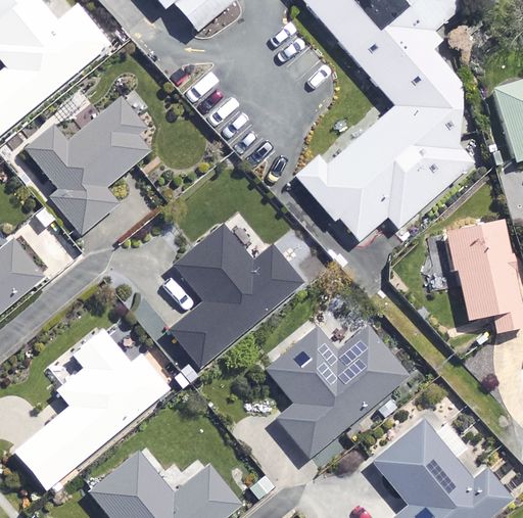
[(0,20),(0,60),(6,68),(0,73),(0,132),(110,44),(79,5),(57,21),(40,0),(0,0),(0,18),(1,20),(0,20)]
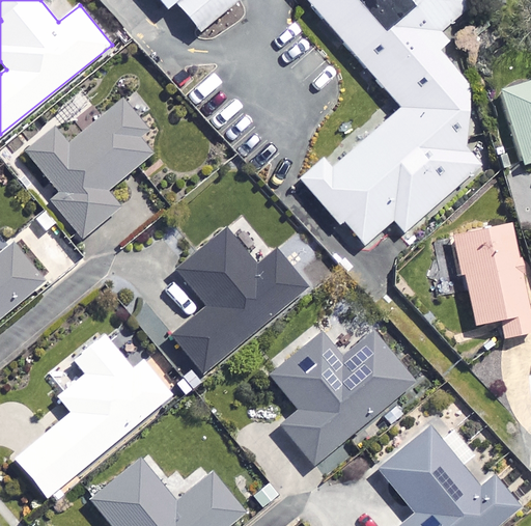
[(170,0),(192,26),(222,0),(306,0),(388,99),(301,172),(359,243),(464,159),(458,74),(426,40),(448,0),(170,0)]
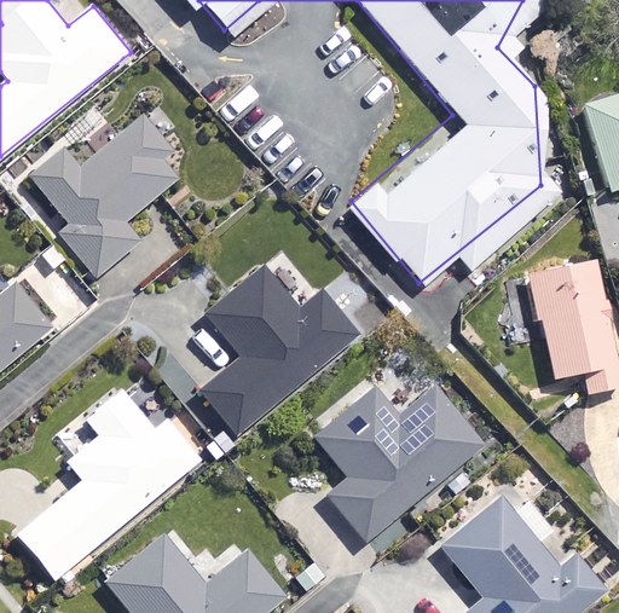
[(618,93),(585,104),(611,188),(618,185),(618,93)]
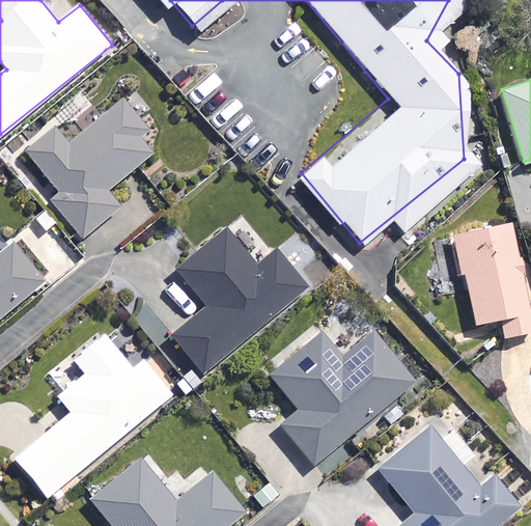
[(162,146),(124,99),(72,139),(59,122),(26,147),(58,191),(51,196),(82,236),(120,206),(106,188),(162,146)]
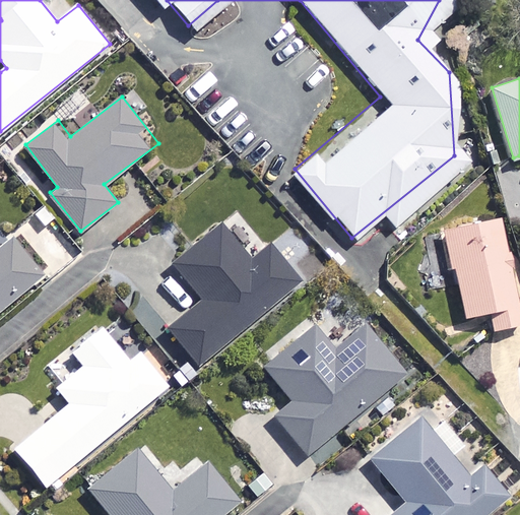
[(519,324),(519,320),(502,217),(445,228),(452,267),(456,267),(466,318),(491,313),(494,329),(519,324)]
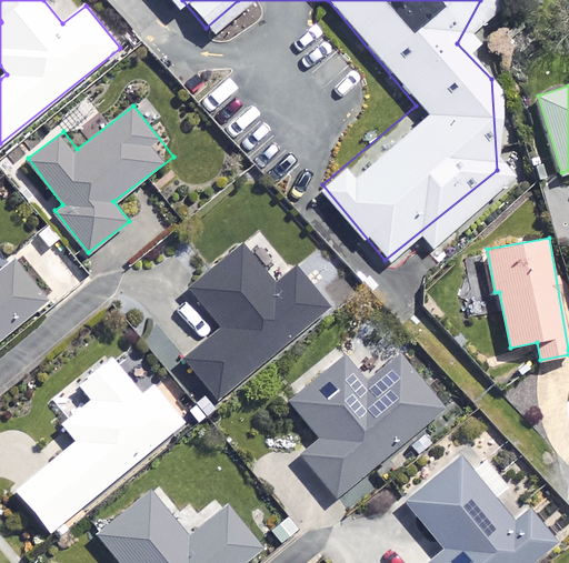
[(275,283),(242,245),(189,290),(221,329),(185,359),(217,398),(329,307),(296,267),(275,283)]
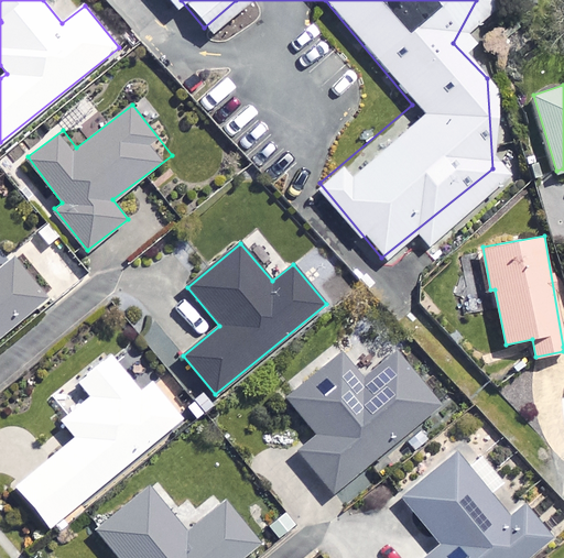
[(0,270),(0,336),(49,295),(17,256),(0,270)]
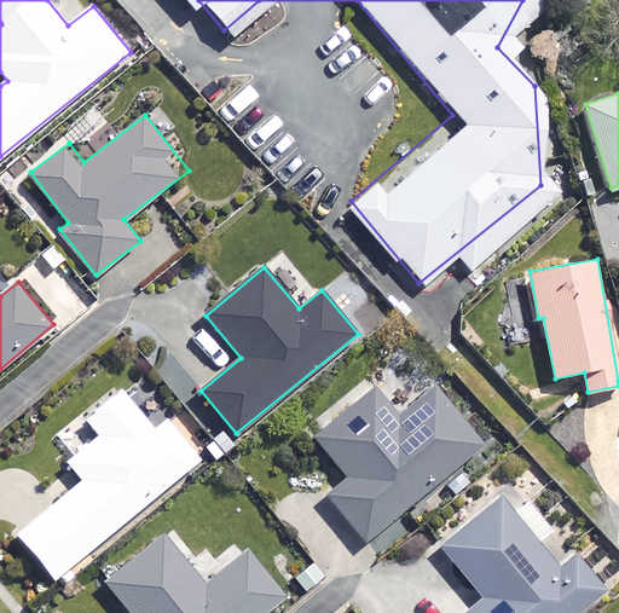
[(498,435),(451,376),(400,417),(375,385),(314,433),(350,476),(329,493),(366,541),(498,435)]
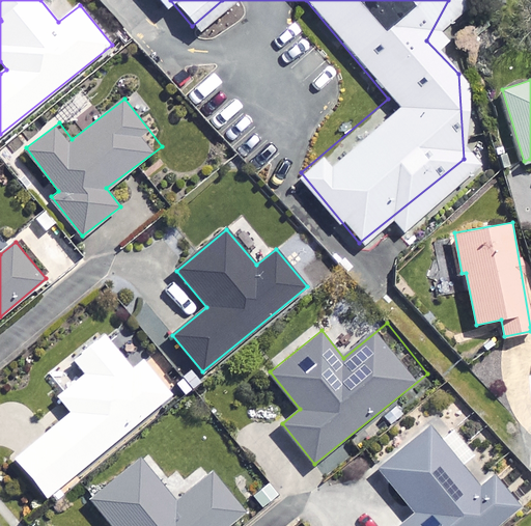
[(134,368),(105,333),(75,359),(85,371),(58,395),(72,411),(16,459),(50,498),(173,393),(144,359),(134,368)]
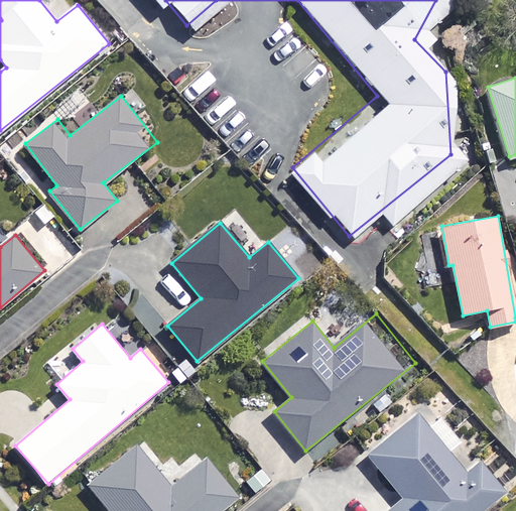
[(466,472),(418,413),(368,455),(403,498),(387,510),(481,510),(504,492),(479,462),(466,472)]
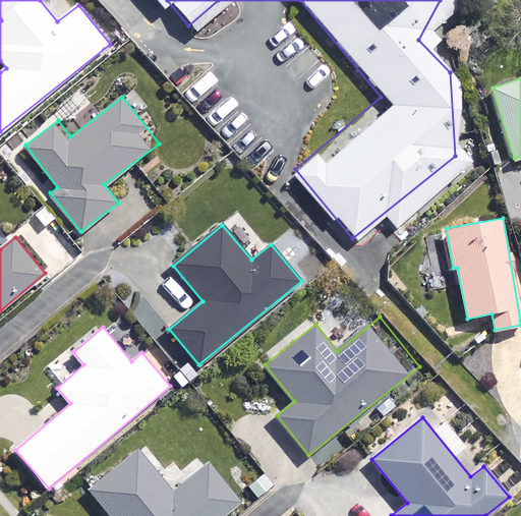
[(173,492),(139,450),(91,489),(112,515),(222,515),(240,502),(209,462),(173,492)]
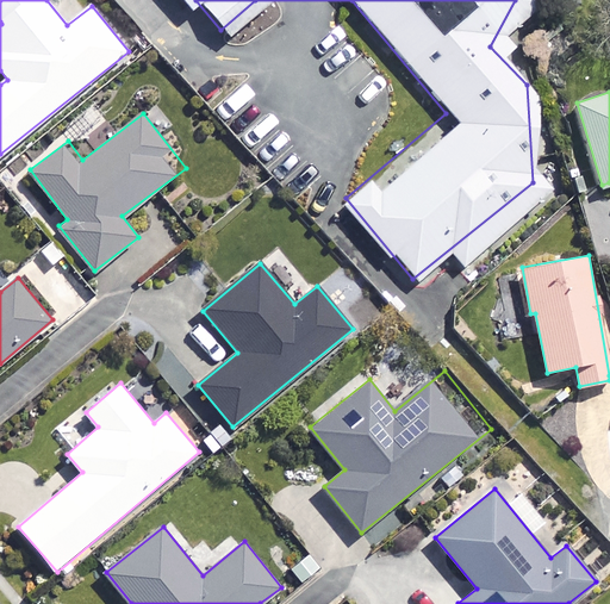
All buildings are outlined.
